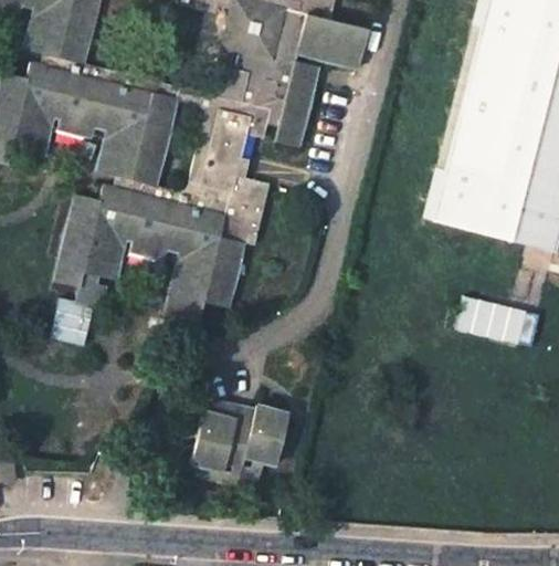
[(0,0),(0,11),(21,17),(23,7),(0,0)]
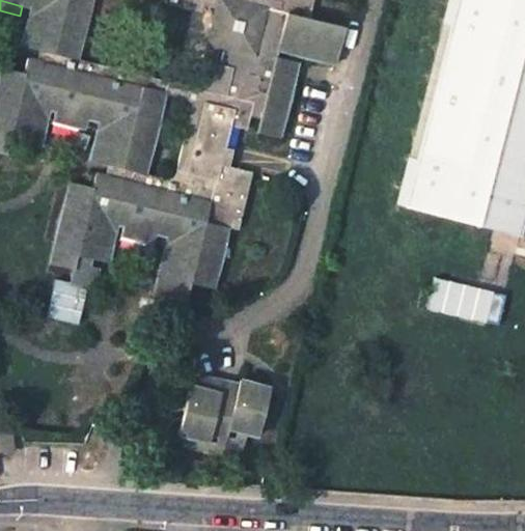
[(43,149),(53,110),(58,111),(90,119),(102,122),(92,161),(108,165),(115,167),(113,177),(105,175),(97,172),(92,187),(71,182),(51,263),(76,270),(79,255),(93,259),(109,262),(119,223),(125,225),(158,232),(168,235),(156,294),(188,302),(192,283),(216,288),(230,228),(240,230),(254,173),(228,166),(221,165),(226,147),(231,128),(247,131),(250,117),(261,120),(272,122),(273,129),(274,131),(278,133),(280,134),(295,74),(272,68),(276,57),(278,49),(334,64),(343,27),(308,18),(312,0),(0,0),(22,6),(33,8),(25,47),(40,51),(47,52),(45,61),(38,60),(29,58),(26,71),(3,66),(0,81),(0,154),(6,156),(10,141),(43,149)]
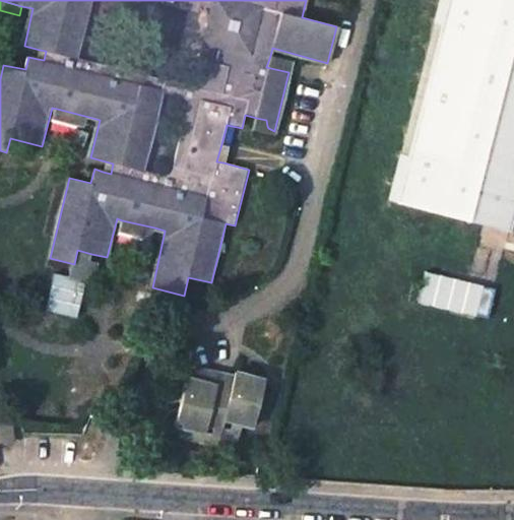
[(513,0),(446,0),(397,197),(513,228),(513,0)]
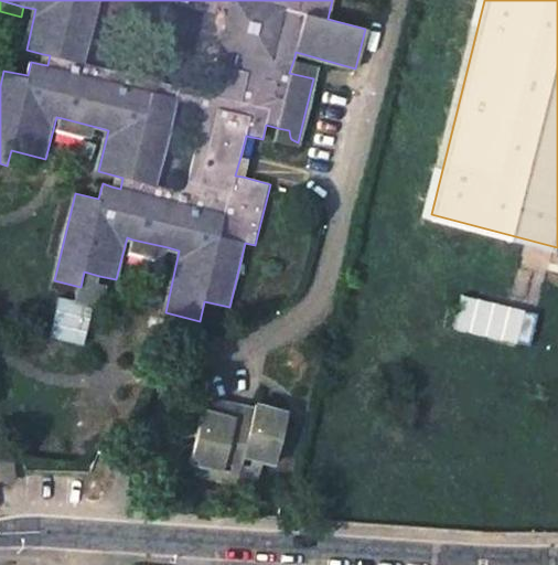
[(50,55),(43,54),(41,64),(47,65),(50,55)]
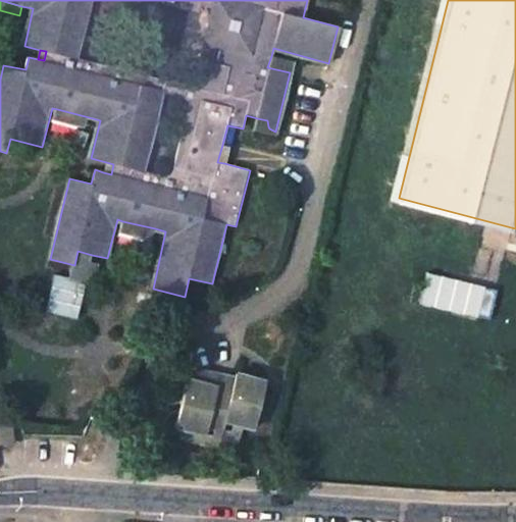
[(293,60),(271,56),(267,67),(290,72),(293,60)]
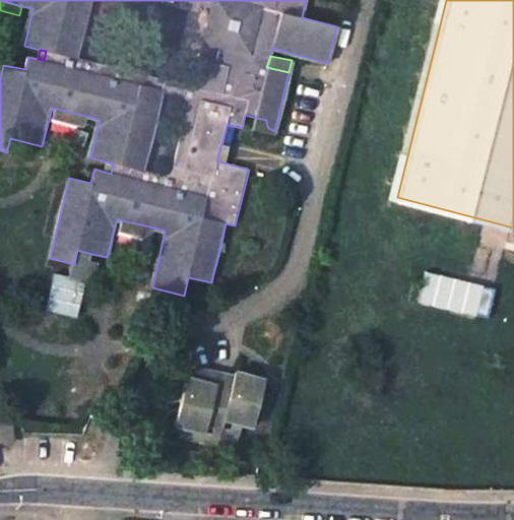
[(88,117),(57,109),(54,119),(86,126),(88,117)]
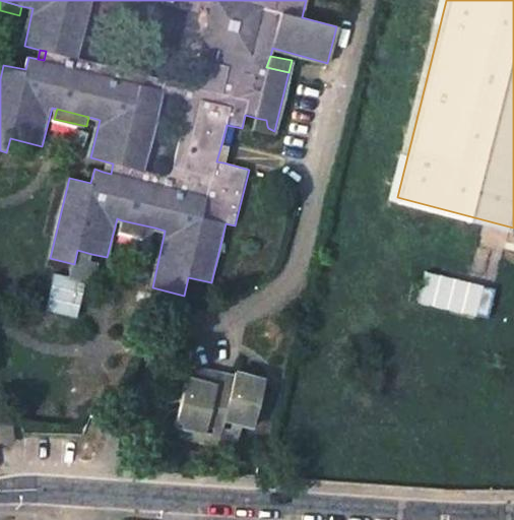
[(256,118),(253,131),(273,136),(274,131),(272,130),(268,128),(267,126),(266,120),(256,118)]
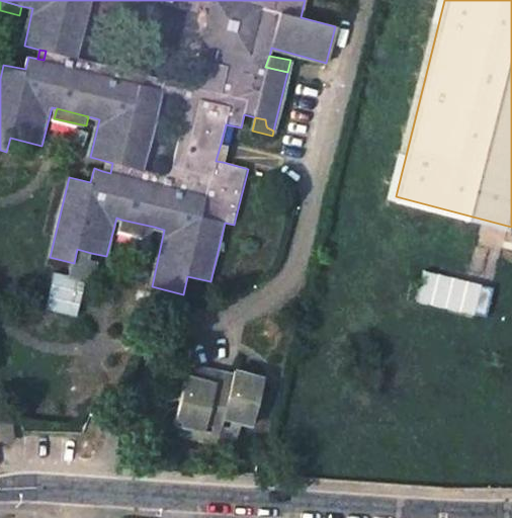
[(221,144),(216,161),(223,162),(227,146),(221,144)]
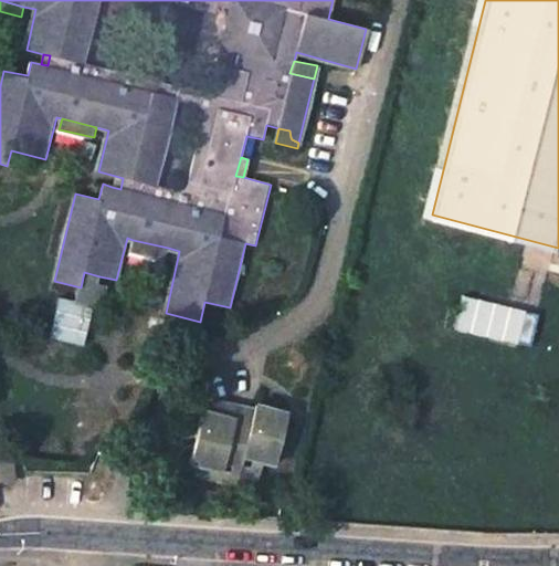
[(115,176),(112,187),(120,189),(123,178),(115,176)]
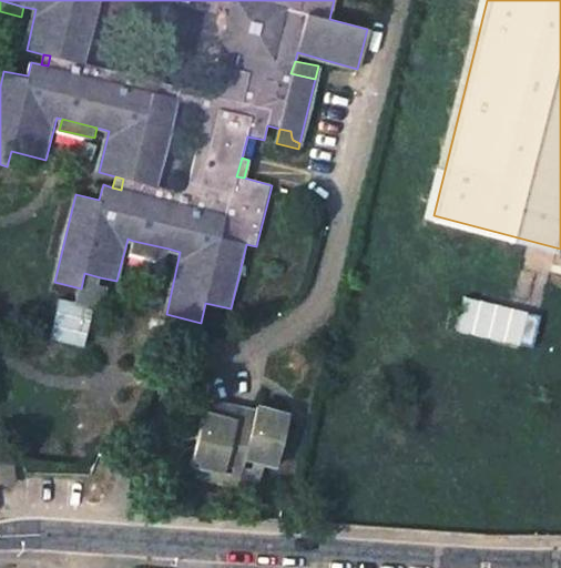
[(131,252),(166,261),(169,249),(133,241),(131,252)]
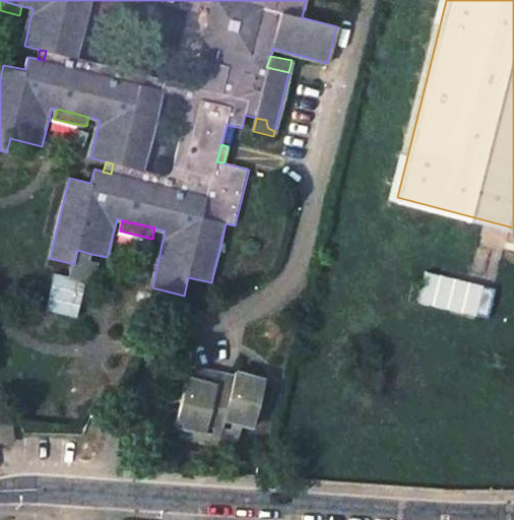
[(79,318),(87,282),(93,283),(99,263),(89,260),(91,254),(77,250),(74,264),(71,277),(57,274),(48,311),(79,318)]
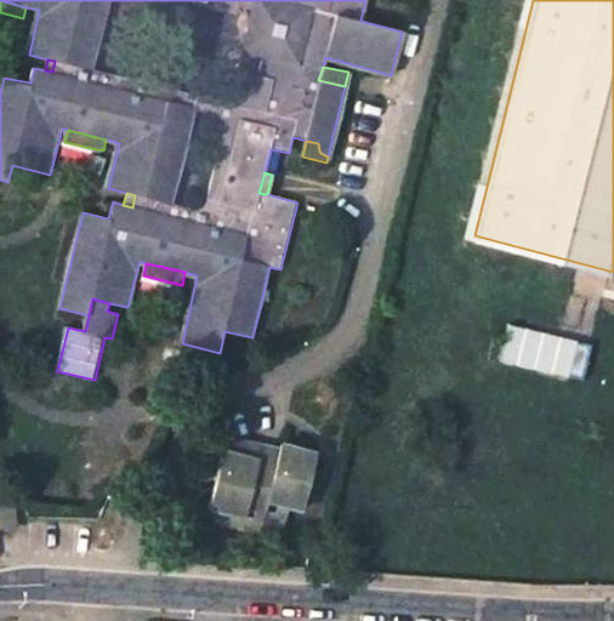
[(584,341),(517,325),(507,360),(575,377),(584,341)]
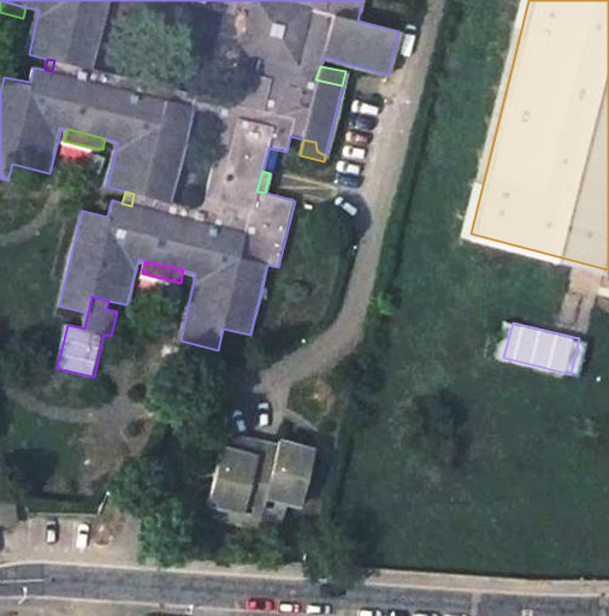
[(277,446),(234,436),(230,449),(223,446),(210,503),(219,505),(217,516),(236,521),(238,510),(246,511),(247,503),(265,507),(266,497),(288,503),(302,507),(315,451),(279,442),(277,446)]
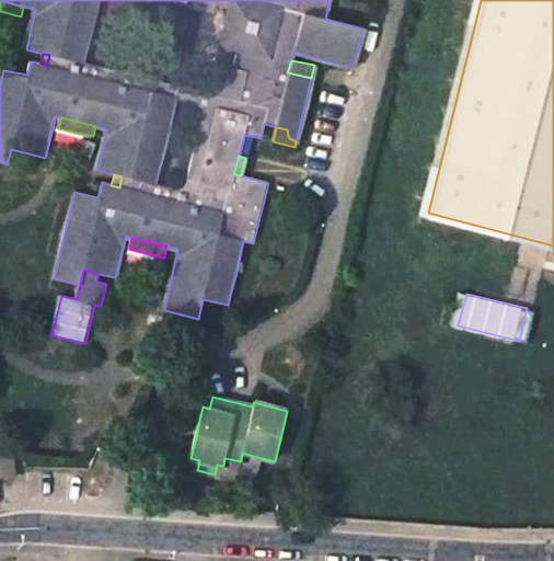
[(238,469),(257,474),(262,458),(242,453),(241,461),(224,458),(223,466),(217,465),(215,474),(235,480),(238,469)]
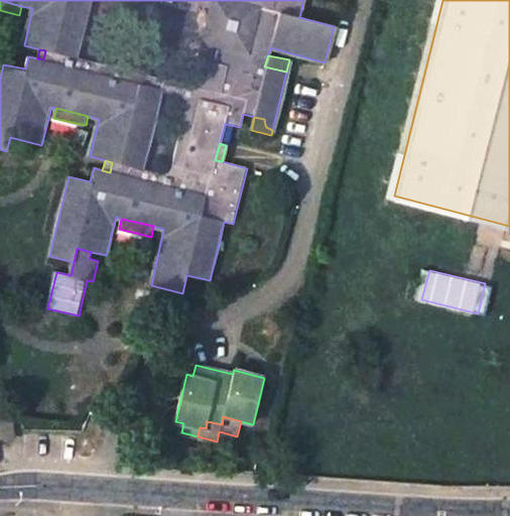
[(16,417),(0,417),(0,438),(17,438),(16,417)]
